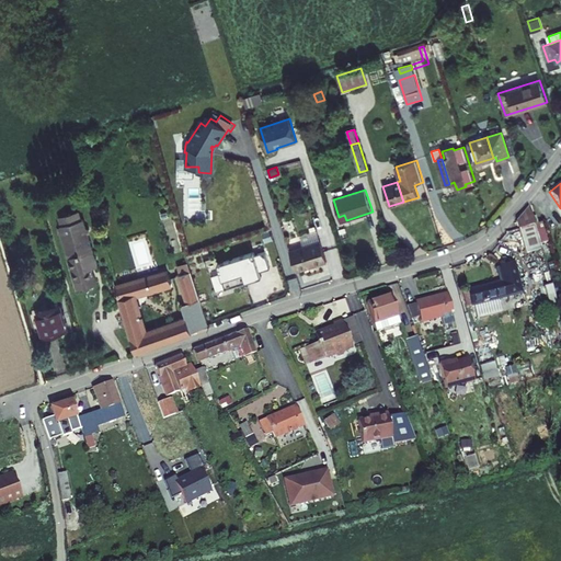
[(533,205),(538,222),(546,220),(540,203),(533,205)]
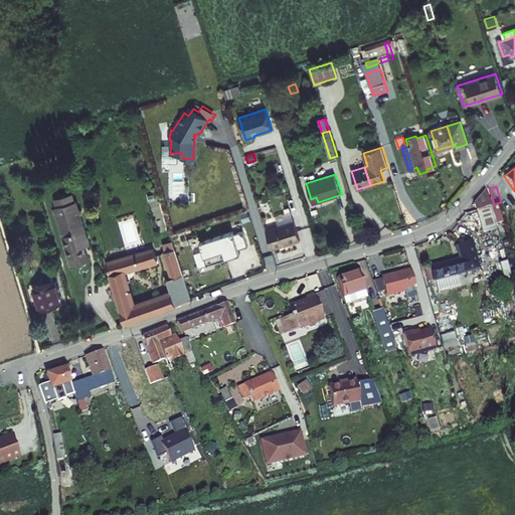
[(474,203),(476,211),(490,207),(491,206),(486,188),(477,199),(478,201),(474,203)]
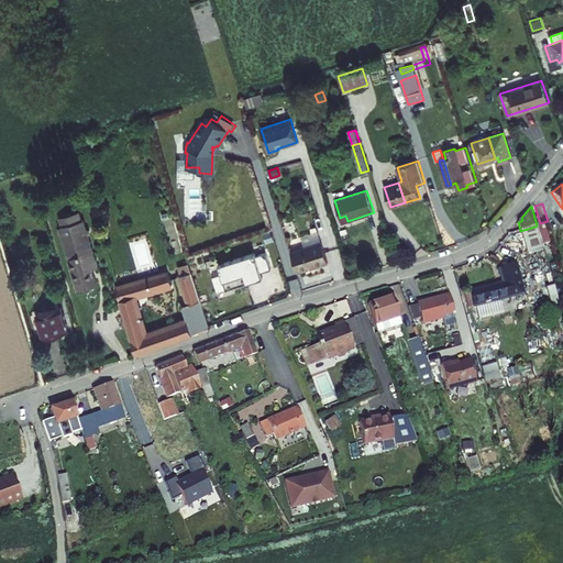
[(83,221),(69,216),(62,227),(61,228),(62,230),(58,234),(63,235),(68,254),(66,254),(67,258),(68,258),(76,282),(79,279),(83,289),(96,285),(91,269),(98,267),(87,234),(89,230),(85,228),(84,221),(83,221)]
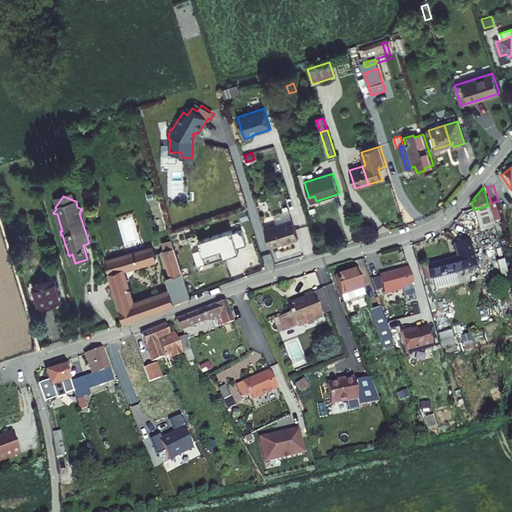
[(63,196),(53,199),(56,206),(63,196)]
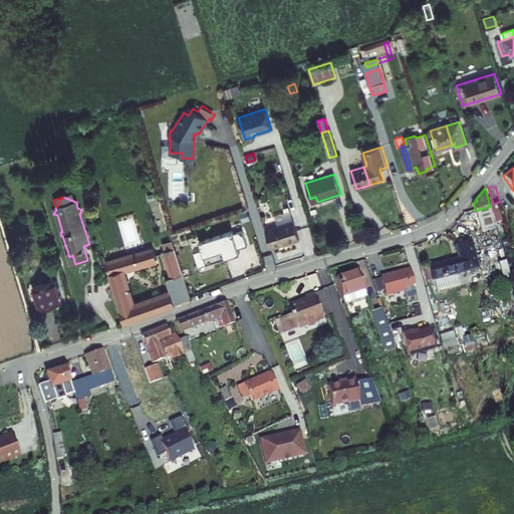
[(491,199),(488,199),(490,206),(495,224),(501,222),(496,204),(493,206),(491,199)]
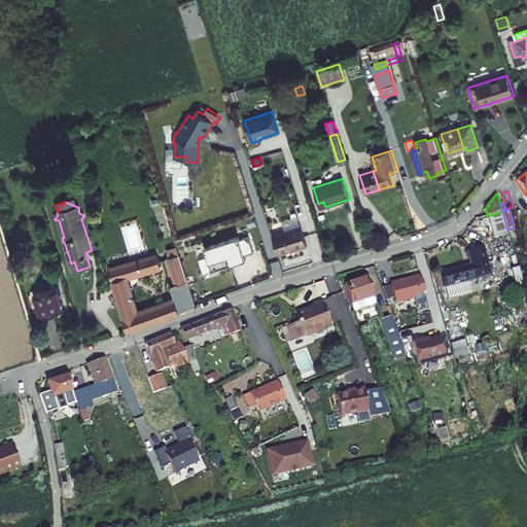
[(487,216),(493,239),(508,235),(501,212),(487,216)]
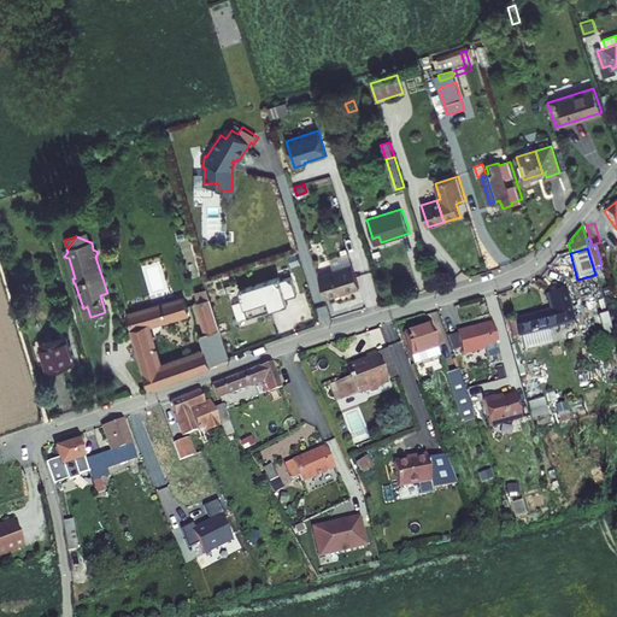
[(341,257),(345,268),(352,265),(348,254),(341,257)]
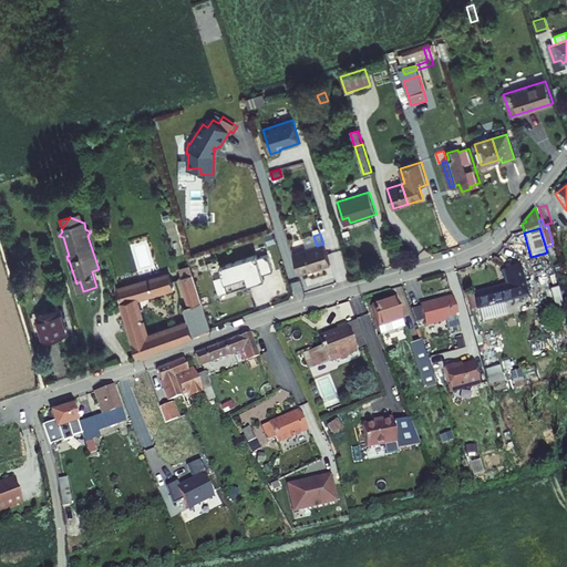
[(317,246),(313,236),(305,238),(308,249),(317,246)]
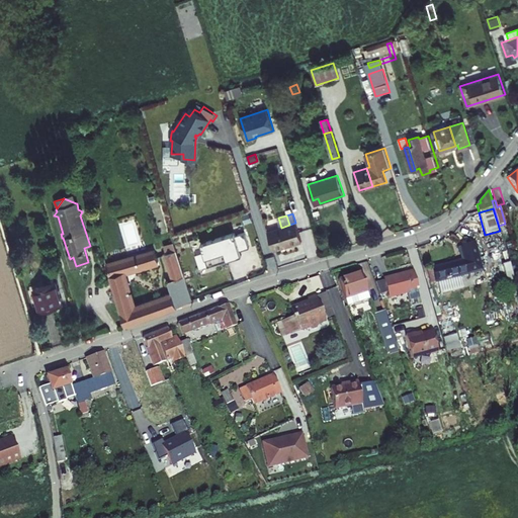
[(301,242),(295,223),(289,225),(295,244),(301,242)]
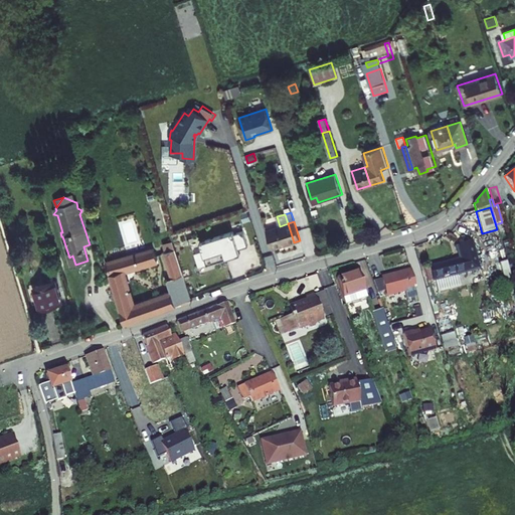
[(266,230),(272,249),(294,242),(288,223),(280,226),(266,230)]
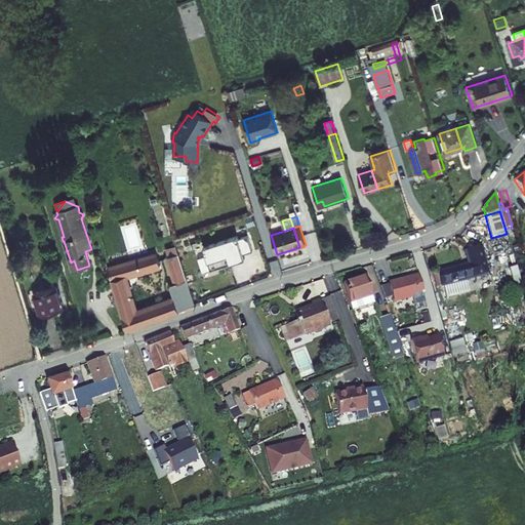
[(204,247),(211,270),(245,259),(243,254),(252,251),(248,236),(239,239),(238,237),(204,247)]
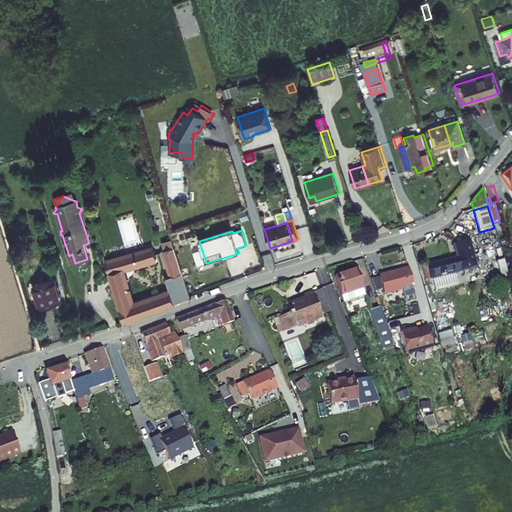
[(172,240),(162,243),(164,251),(174,247),(172,240)]
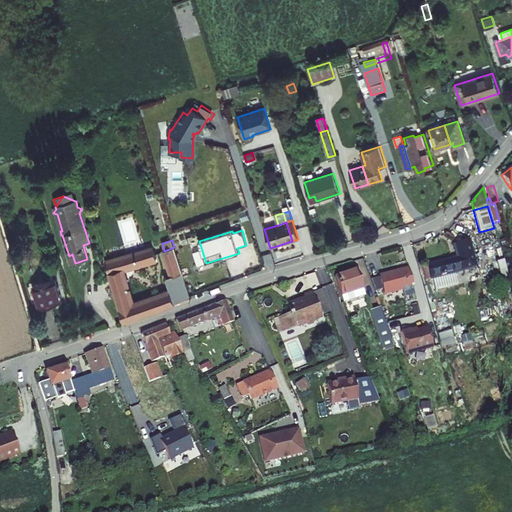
[(426,266),(430,279),(432,279),(454,273),(474,268),(468,242),(454,246),(457,258),(426,266)]
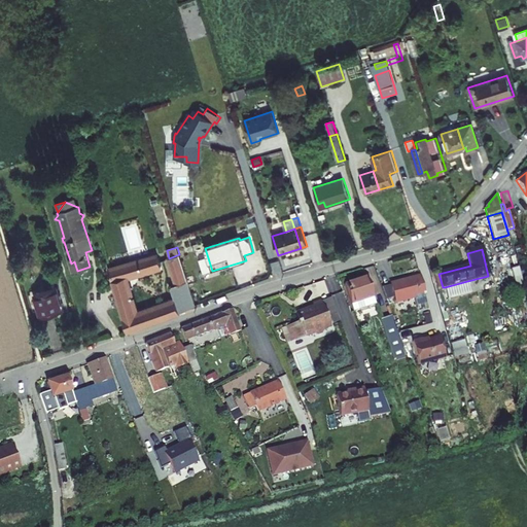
[(127,277),(162,267),(157,254),(108,269),(127,332),(147,325),(142,311),(137,313),(127,277)]
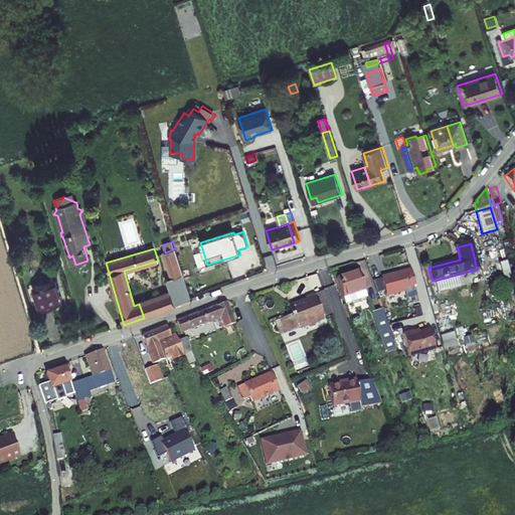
[(192,300),(175,248),(165,252),(164,252),(172,278),(166,280),(171,293),(176,306),(192,300)]
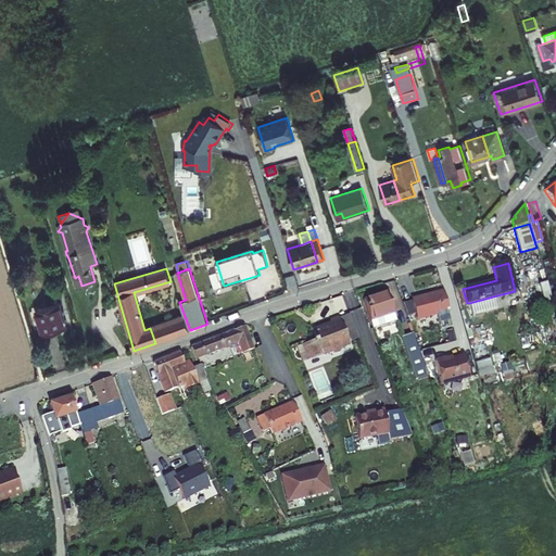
[(245,281),(250,298),(278,289),(273,274),(270,275),(273,283),(266,286),(263,276),(245,281)]
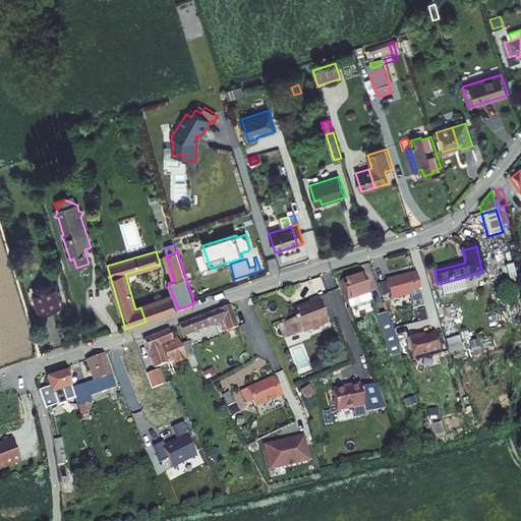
[(509,283),(517,281),(512,265),(505,267),(509,283)]
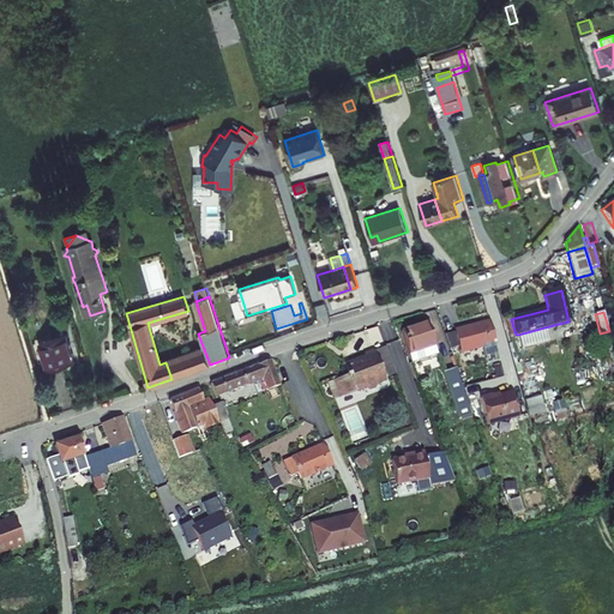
[(505,320),(510,336),(516,335),(511,319),(505,320)]
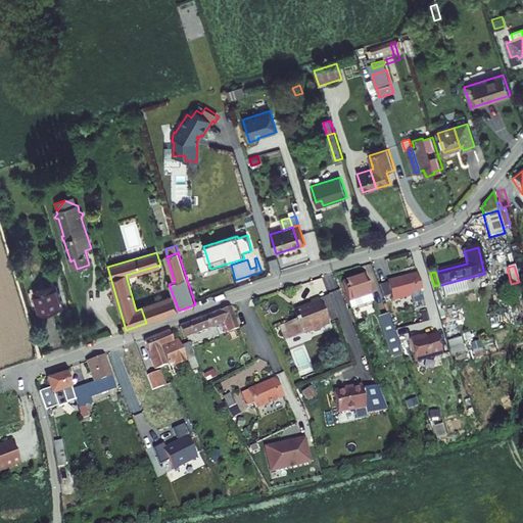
[(388,282),(392,300),(411,296),(413,304),(424,301),(417,274),(388,282)]
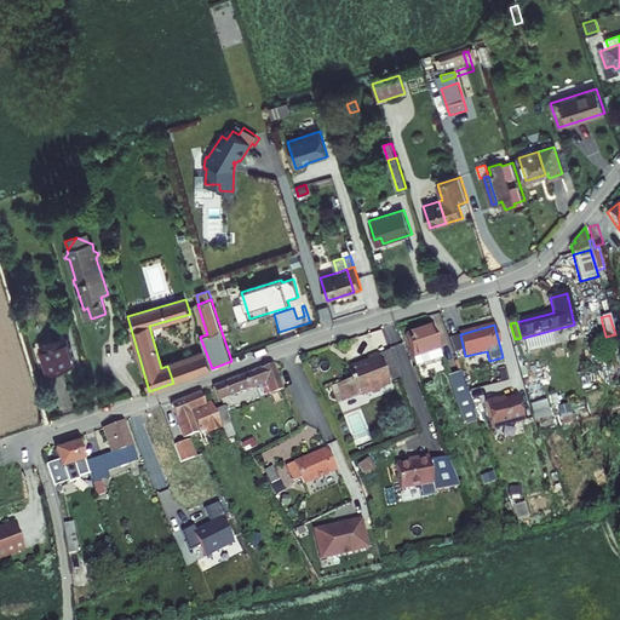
[(406,336),(415,367),(442,359),(431,327),(406,336)]
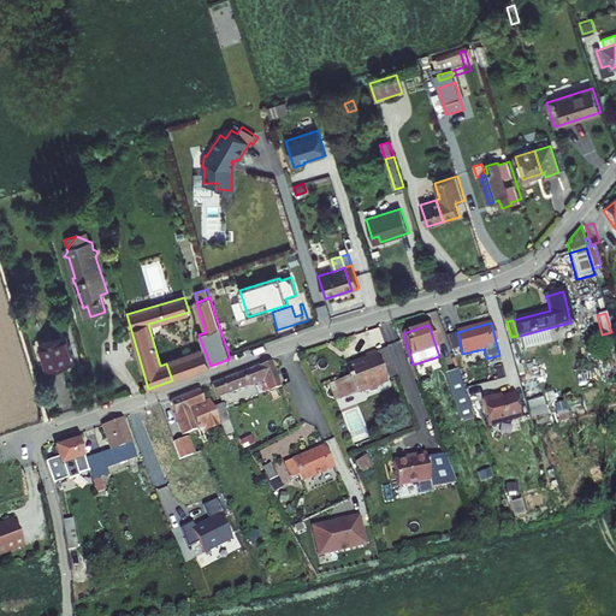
[(520,336),(523,350),(550,343),(546,329),(520,336)]
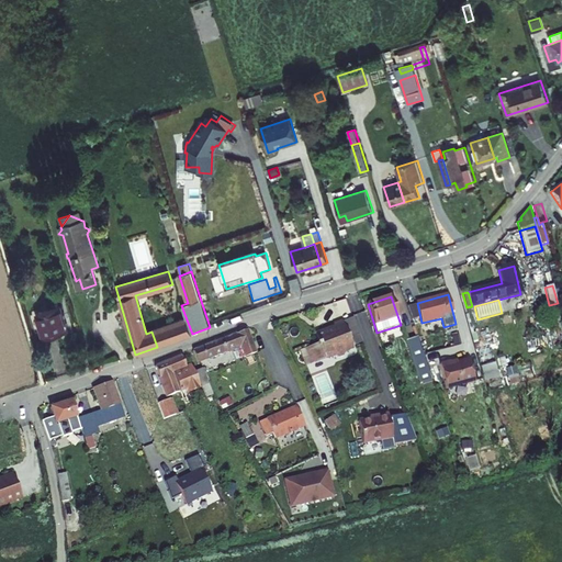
[(37,313),(44,337),(68,330),(60,305),(37,313)]
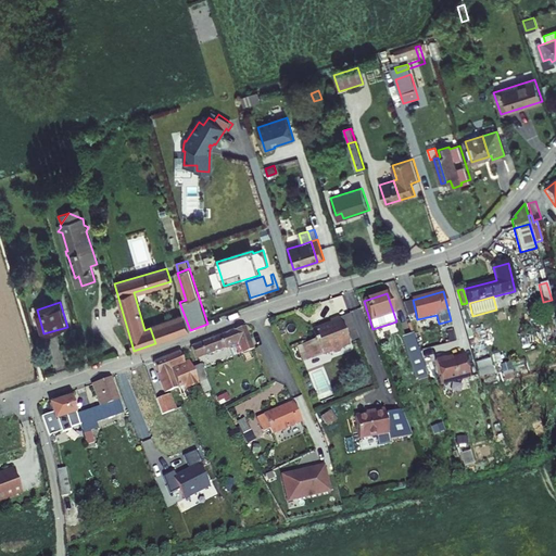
[(349,314),(339,318),(348,342),(351,341),(345,328),(353,326),(349,314)]
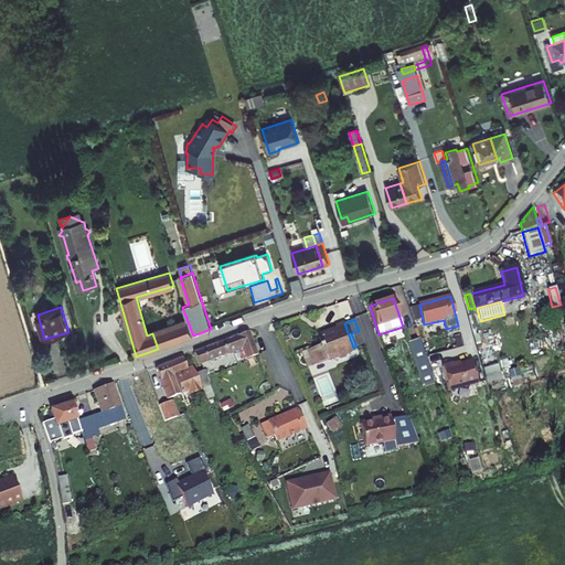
[(188,321),(178,324),(183,339),(193,336),(188,321)]
